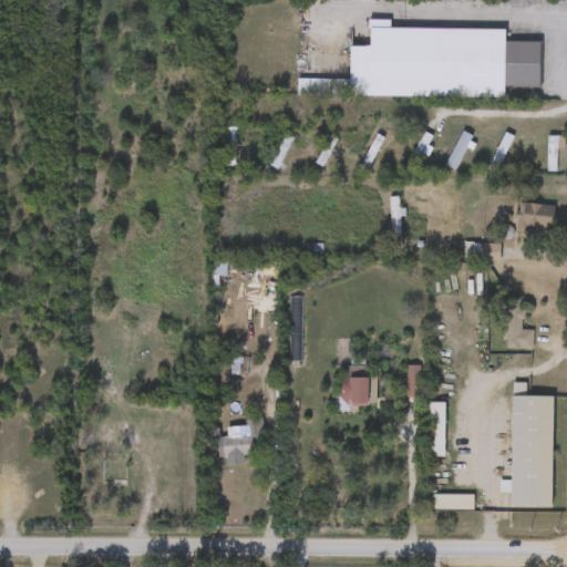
[(296,96),(297,80),(349,80),(349,48),(369,48),(370,29),(504,30),(504,42),(540,42),(540,88),(504,88),(504,98),(296,96)]
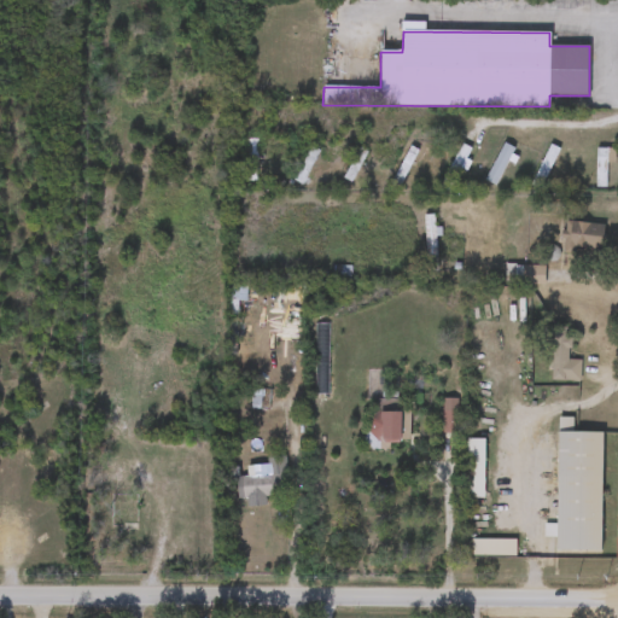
[(256,181),(244,181),(244,140),(256,140),(256,181)]
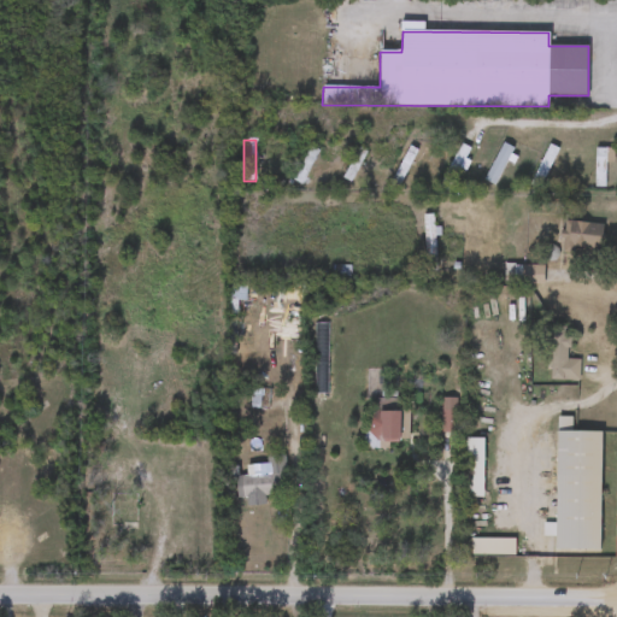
[(512,148),(495,186),(485,181),(501,144),(512,148)]
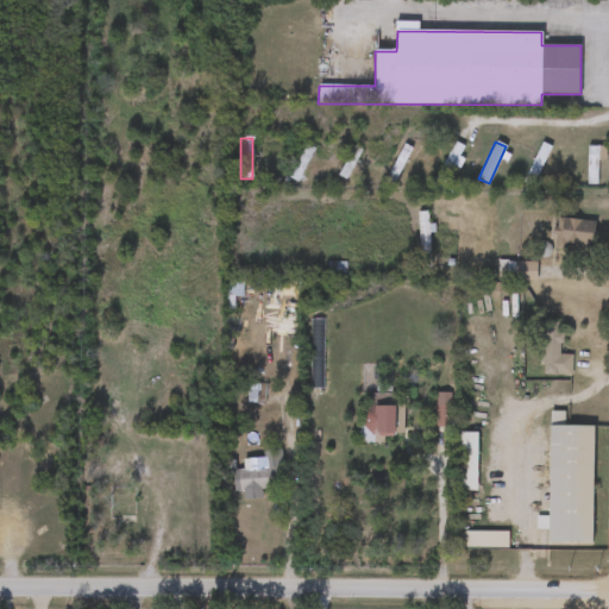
[(465,148),(443,190),(433,184),(456,143),(465,148)]
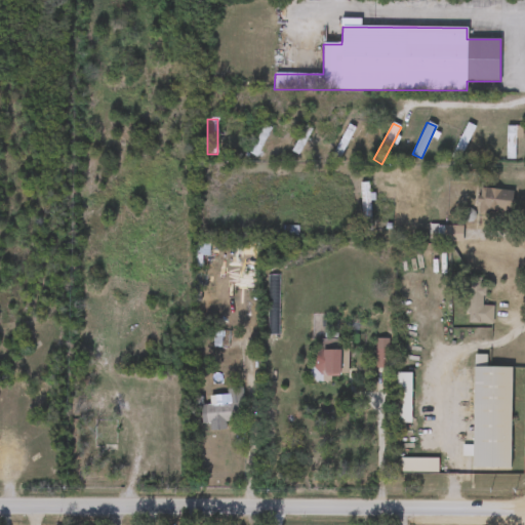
[(475,127),(459,161),(451,157),(467,123),(475,127)]
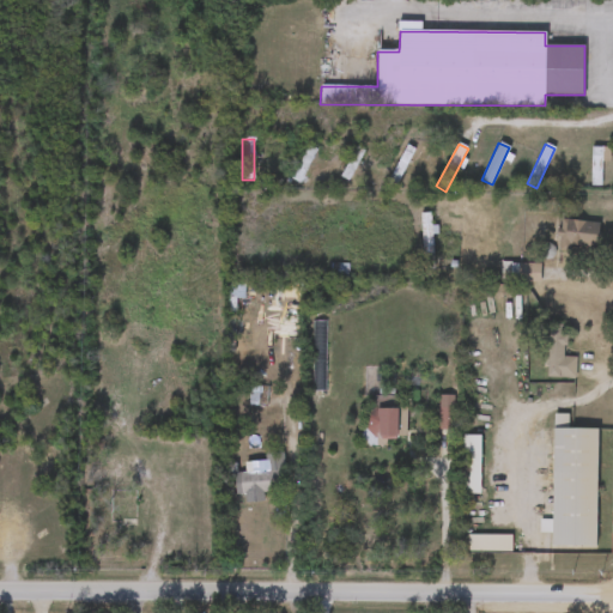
[(316,150),(298,183),(291,180),(308,146),(316,150)]
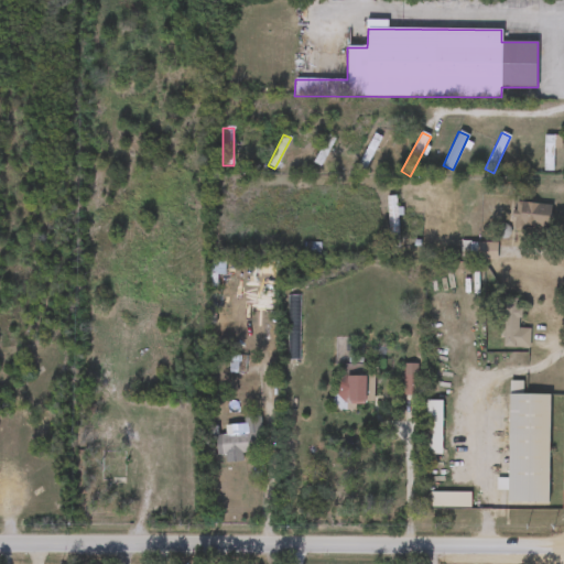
[(380,138),(365,167),(359,164),(375,136),(380,138)]
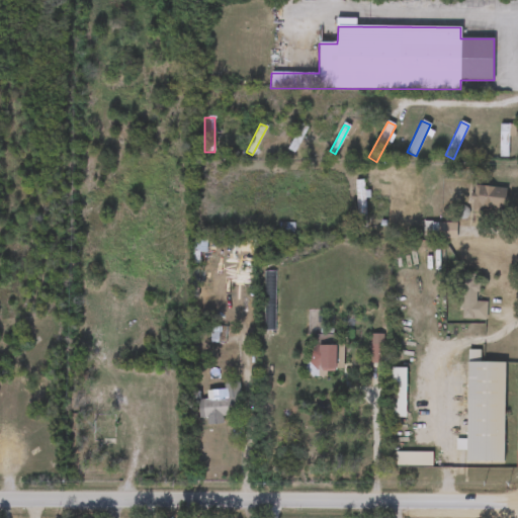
[(508,157),(499,157),(499,124),(515,124),(515,137),(508,137),(508,157)]
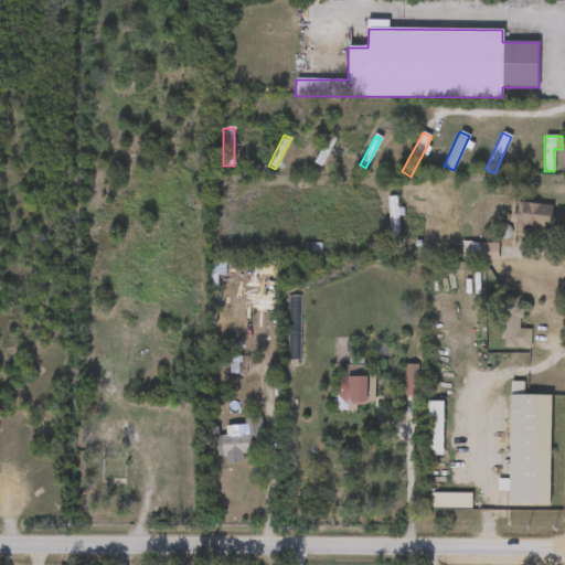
[(336,140),(320,167),(313,162),(329,137),(336,140)]
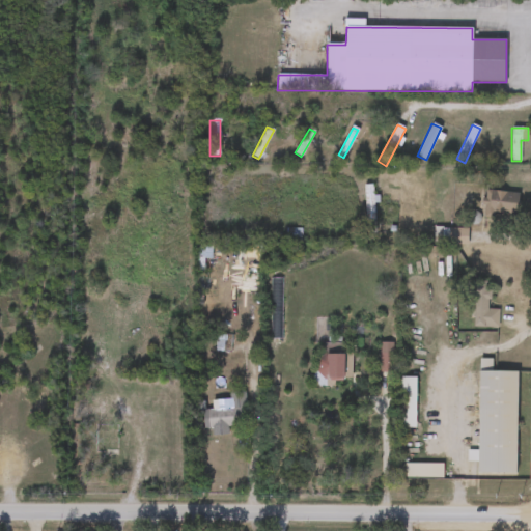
[(374,185),(374,233),(365,233),(365,185),(374,185)]
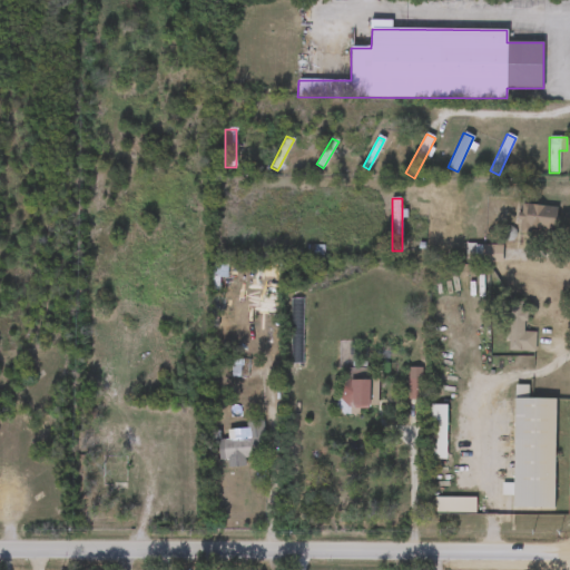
[(558,206),(557,233),(519,233),(520,206),(558,206)]
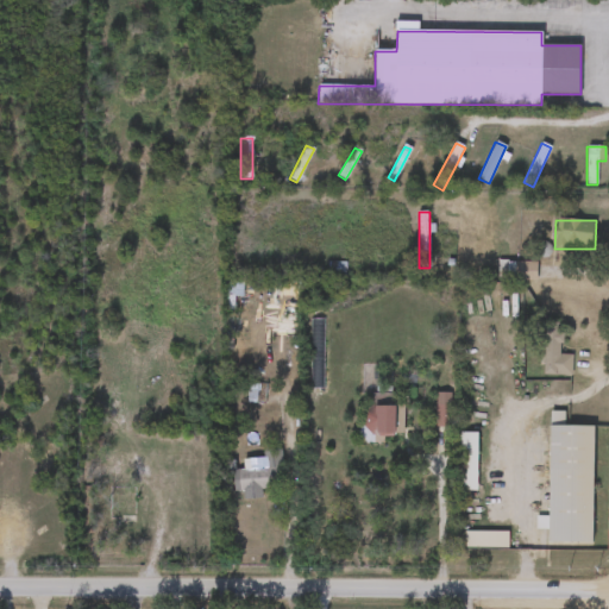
[(571,376),(539,375),(540,324),(560,324),(559,355),(572,355),(571,376)]
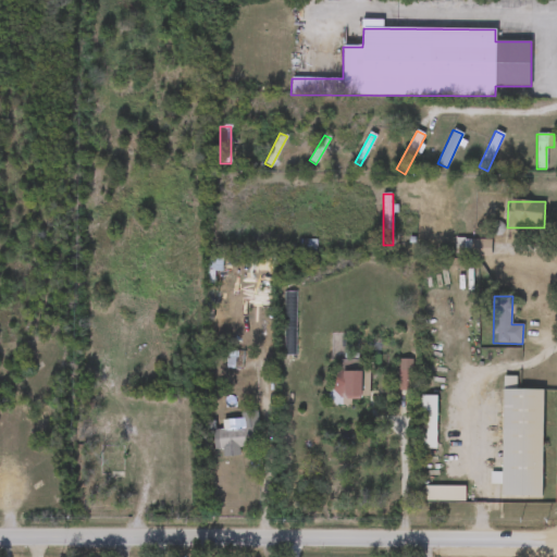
[(226,370),(226,350),(243,351),(243,370),(226,370)]
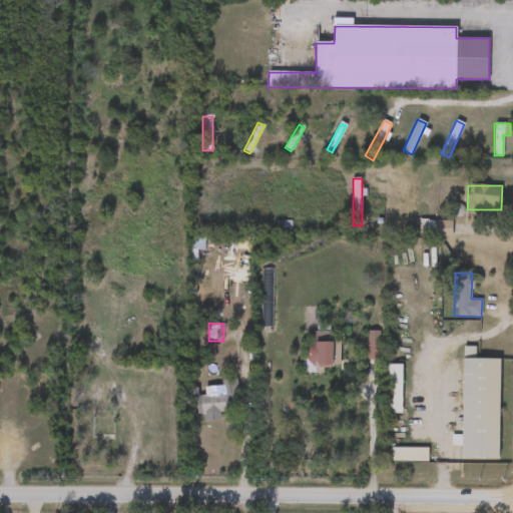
[(336,343),(336,368),(307,368),(307,343),(336,343)]
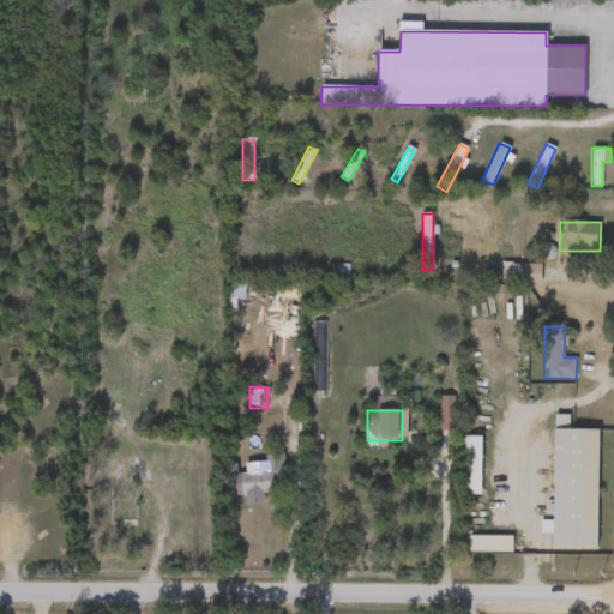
[(453,429),(440,429),(440,410),(453,410),(453,429)]
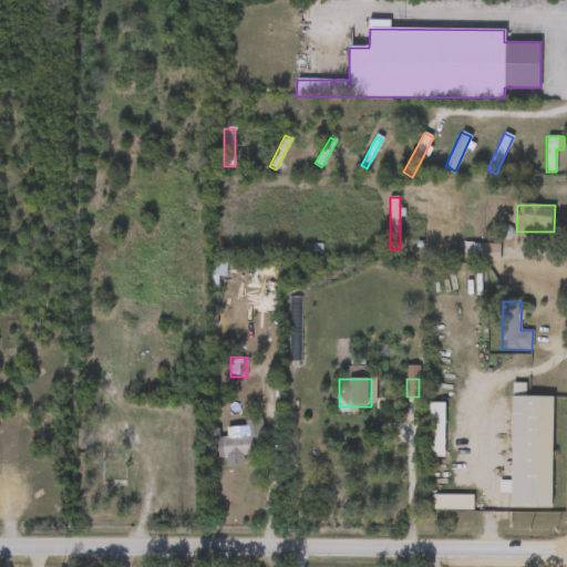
[(251,394),(251,420),(227,420),(227,394),(251,394)]
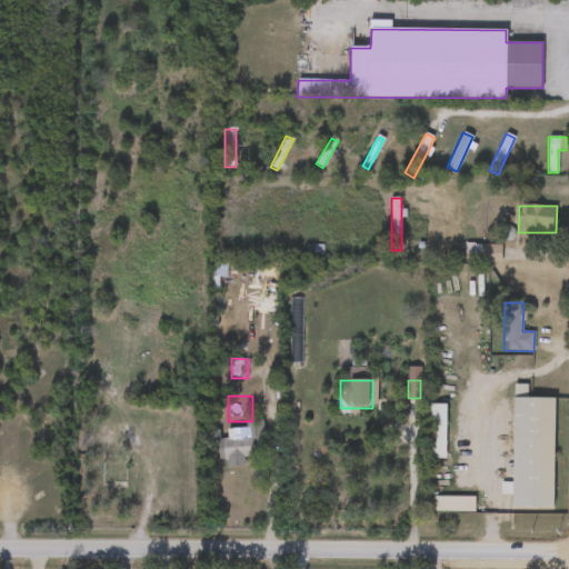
[(512,508),(512,399),(553,399),(553,508),(512,508)]
